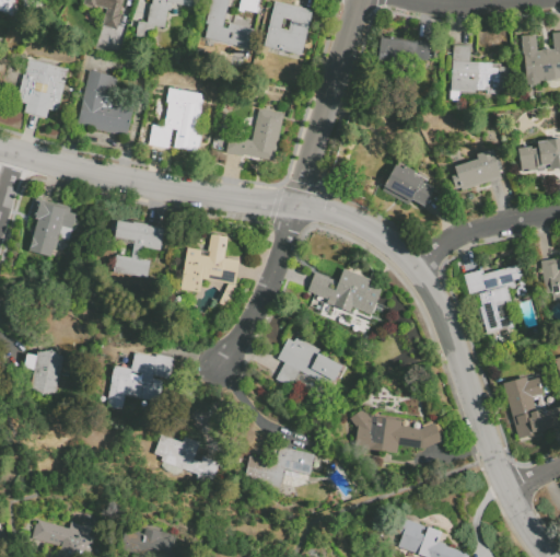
[(0,0),(0,7),(11,11),(13,0),(0,0)]
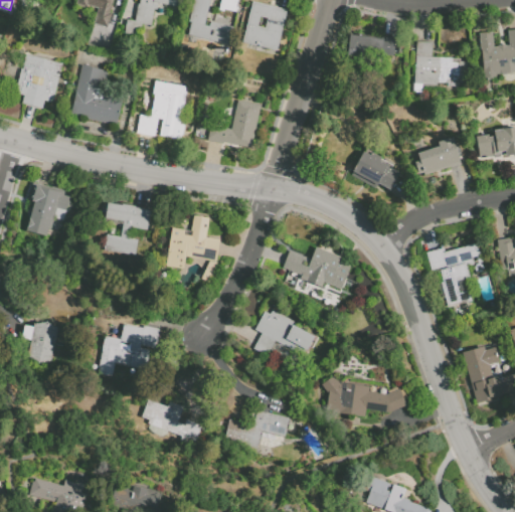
[(48,0),(23,10),(18,0),(48,0)]
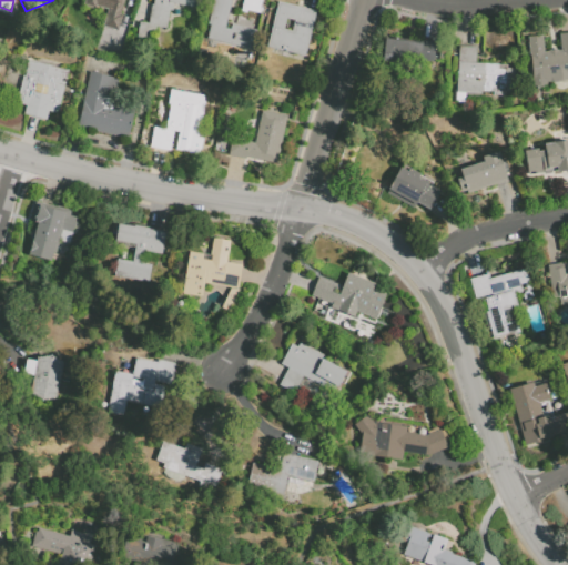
[(83,1),(83,0),(124,0),(121,12),(123,12),(119,30),(103,24),(108,9),(83,1)]
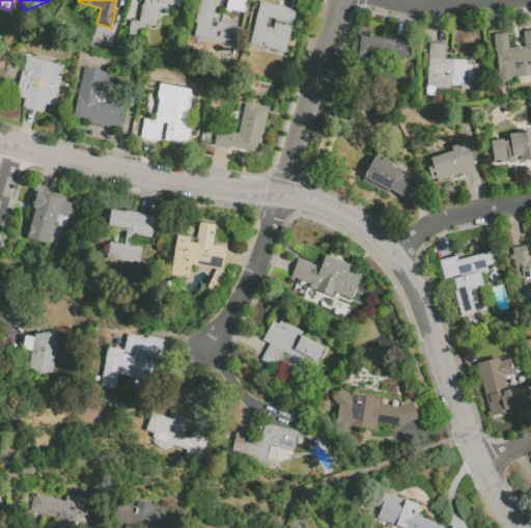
[(185,0),(184,5),(163,2),(162,8),(159,8),(157,26),(146,24),(146,28),(141,27),(139,34),(129,33),(132,19),(139,21),(142,3),(143,3),(143,0),(185,0)]
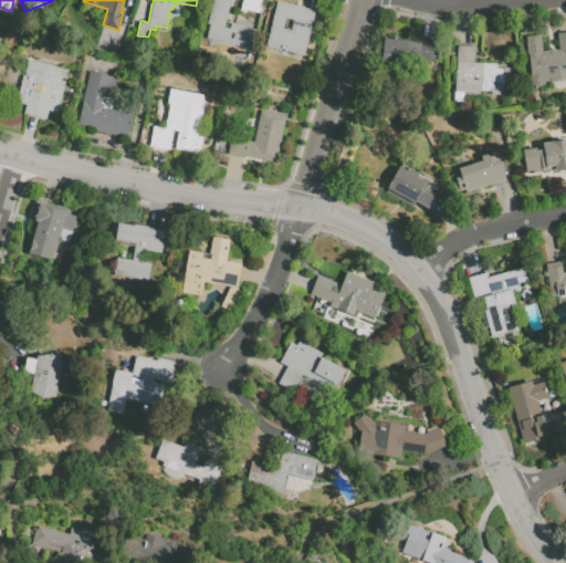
[(208,22),(212,0),(231,0),(226,27),(229,27),(232,22),(257,29),(252,49),(208,37),(210,22),(208,22)]
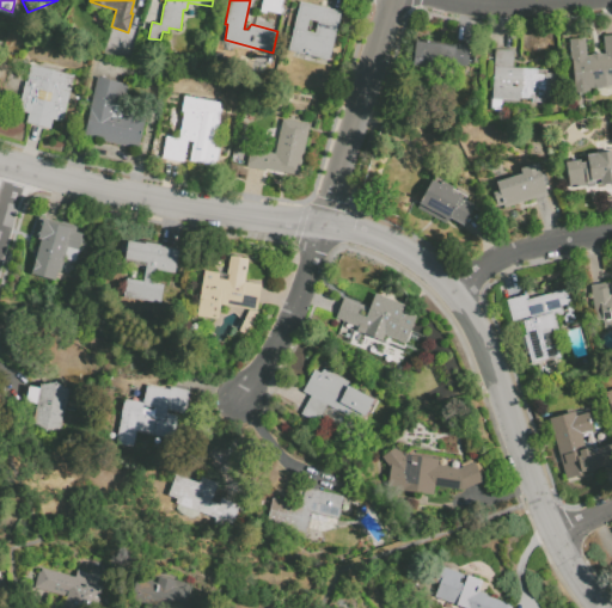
[(257,10),(258,0),(282,0),(281,6),(283,6),(282,13),(267,8),(267,12),(257,10)]
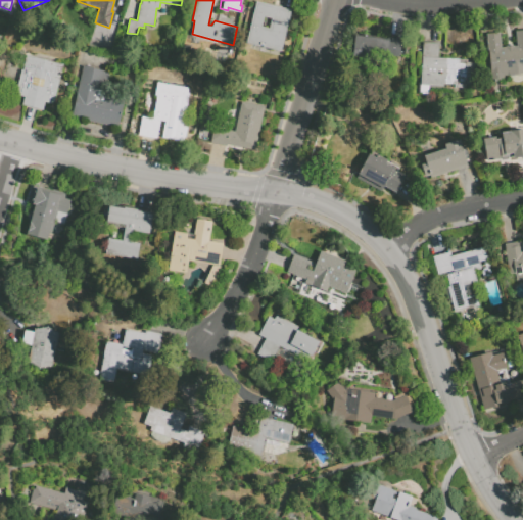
[(246,42),(256,0),(291,8),(281,51),(246,42)]
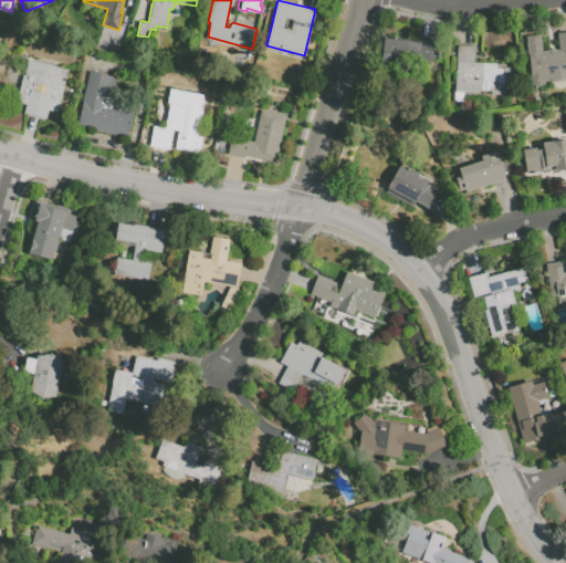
[(528,52),(559,49),(558,32),(565,31),(565,79),(546,81),(546,83),(532,85),(528,52)]
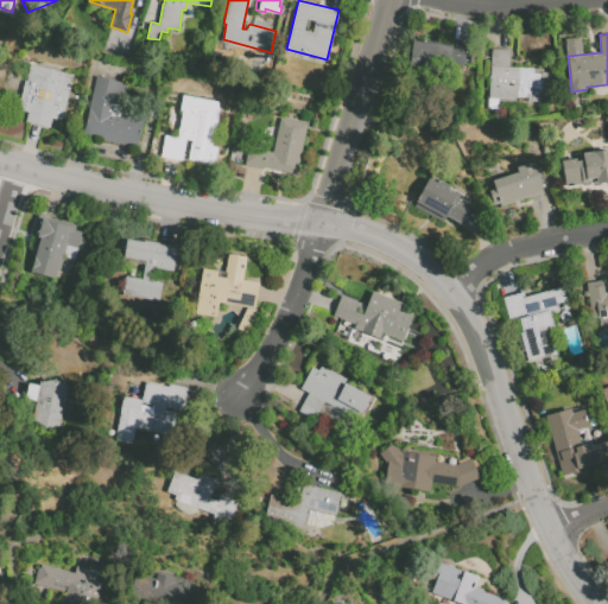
[(479,62),(466,61),(466,65),(451,64),(450,69),(409,64),(413,38),(467,43),(467,48),(480,50),(479,62)]
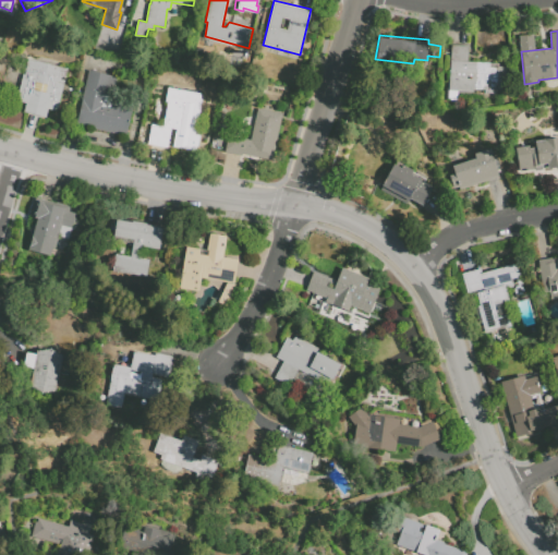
[(449,89),(451,44),(469,45),(468,60),(499,62),(498,64),(507,65),(510,89),(497,89),(497,93),(485,92),(485,89),(474,88),(474,91),(472,91),(472,94),(458,94),(458,100),(447,98),(447,89),(449,89)]
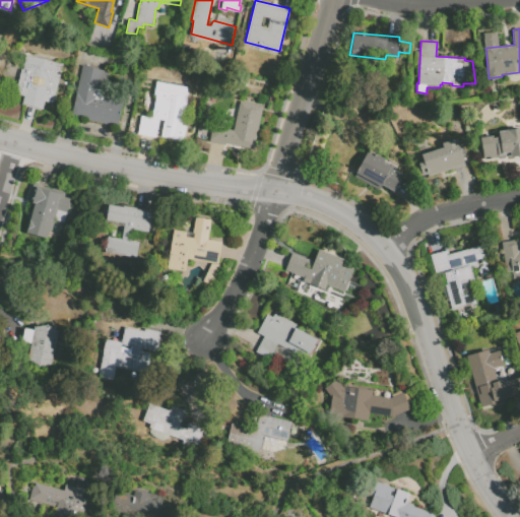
[(22,68),(26,54),(63,63),(54,101),(52,100),(51,102),(46,101),(43,109),(22,104),(24,95),(15,93),(21,68),(22,68)]
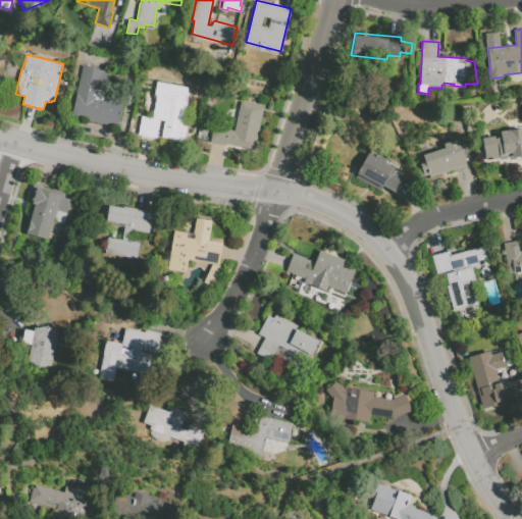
[(0,65),(2,59),(8,60),(6,67),(0,65)]
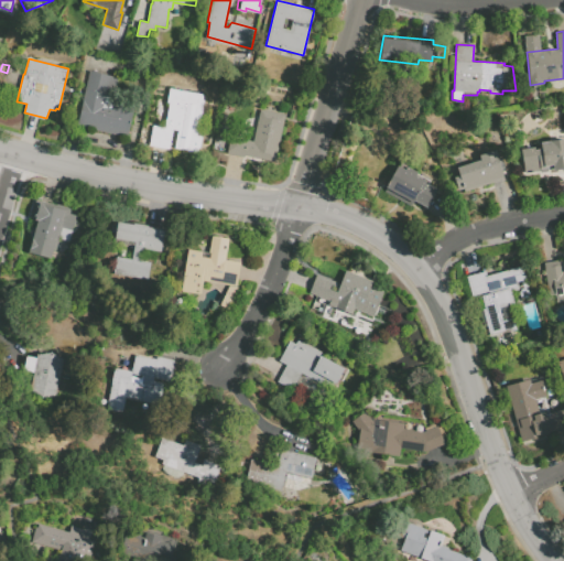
[(77,126),(89,71),(118,77),(114,99),(134,105),(128,137),(77,126)]
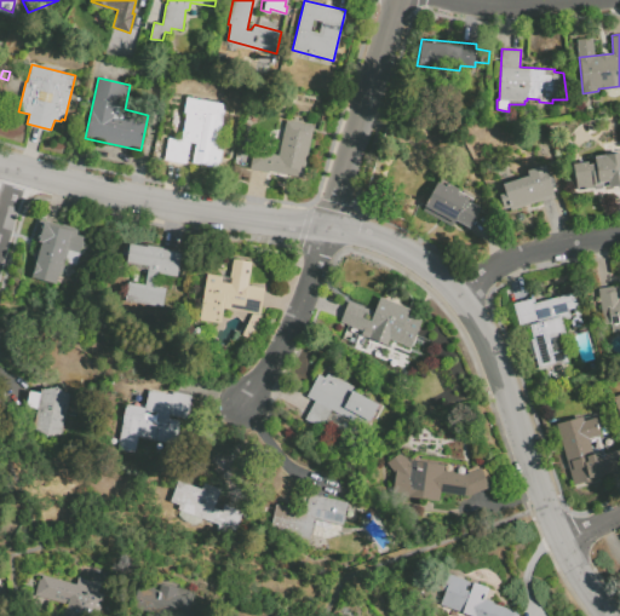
[(184,111),(187,97),(224,103),(223,109),(224,109),(219,144),(217,143),(217,148),(223,149),(220,161),(218,161),(218,166),(193,162),(194,157),(188,156),(188,162),(165,160),(168,138),(182,139),(187,113),(184,111)]
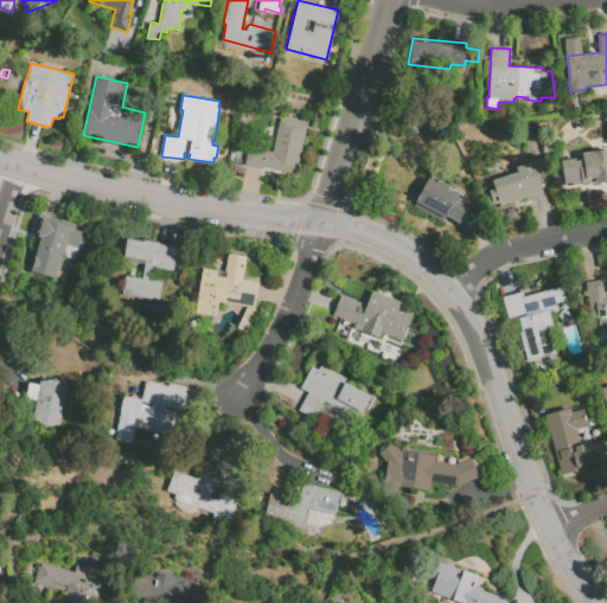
[(234,148),(241,113),(250,114),(243,149),(234,148)]
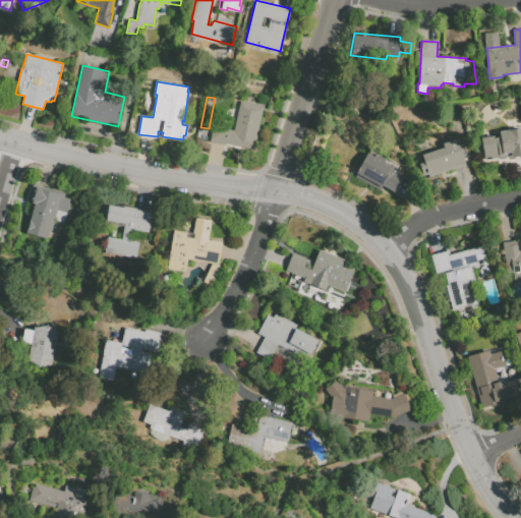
[(209,140),(213,125),(234,130),(240,101),(264,105),(254,149),(227,142),(226,145),(209,140)]
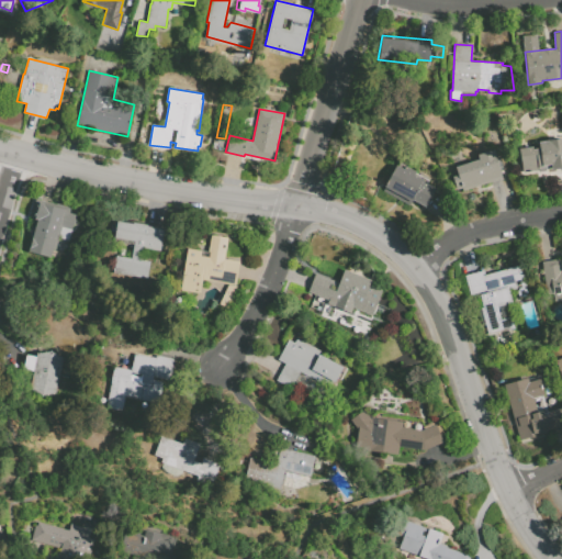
[(525,172),(519,145),(551,140),(551,142),(561,141),(561,167),(552,169),(552,167),(525,172)]
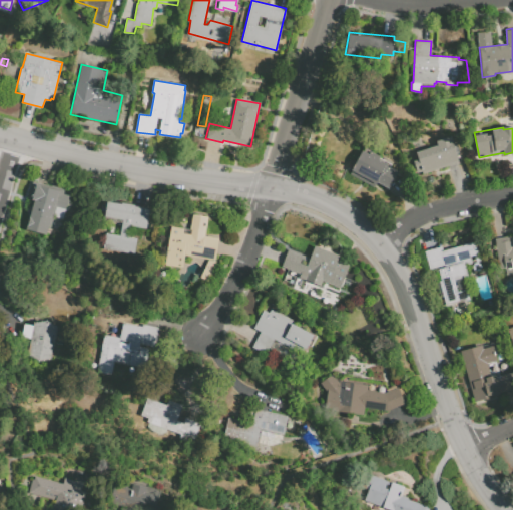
[(416,151),(438,144),(436,140),(450,135),(459,162),(424,174),(422,170),(418,171),(414,160),(419,158),(416,151)]
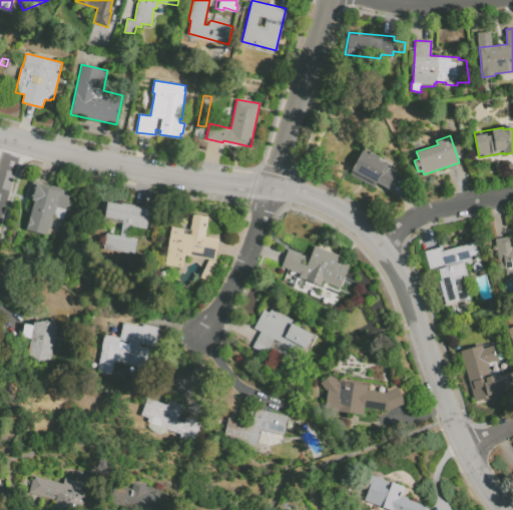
[(351,173),(363,149),(370,153),(371,151),(381,156),(379,158),(387,163),(386,165),(397,171),(389,188),(377,182),(374,186),(351,173)]
